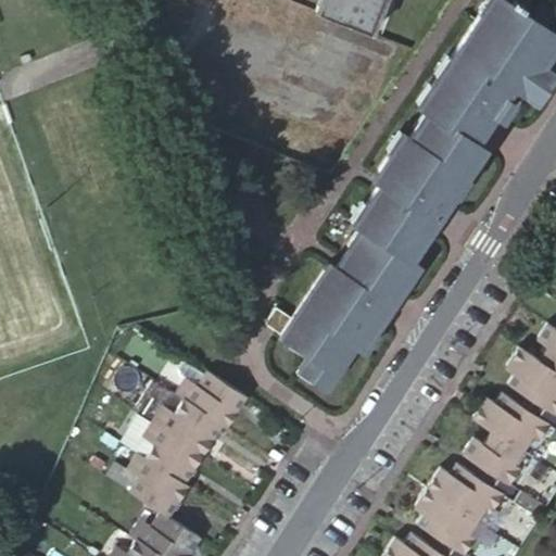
[(555,32),(521,9),(527,0),(485,0),(418,102),(427,108),(408,136),(401,130),(373,173),(371,175),(373,176),(378,180),(353,218),(353,220),(354,222),(361,227),(335,267),(327,263),(289,316),(278,332),(306,352),(297,367),(325,387),(338,368),(354,343),(362,349),(418,265),(408,258),(484,147),(475,140),(493,113),(498,116),(501,116),(503,115),(510,103),(512,101),(510,100),(505,96),(513,85),(534,100),(554,71),(542,63),(555,41),(555,32)]
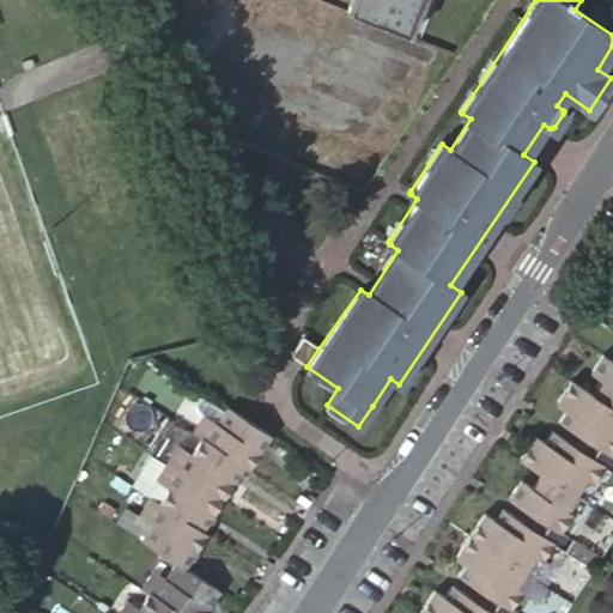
[(351,0),(346,12),(407,35),(420,0),(351,0)]
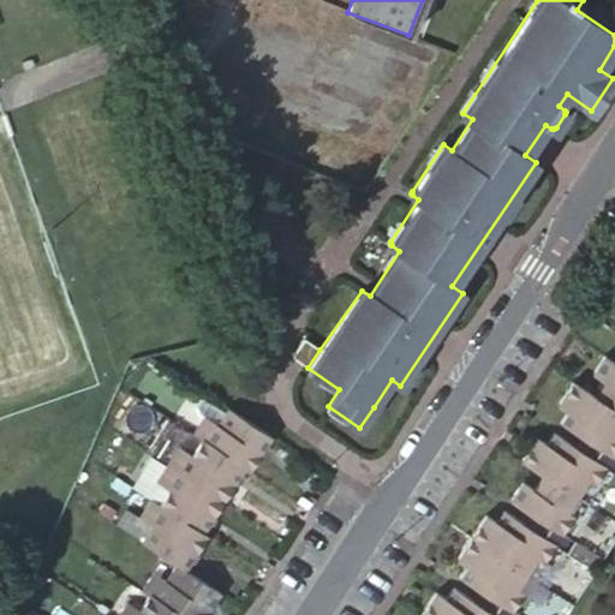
[(292,357),(308,368),(320,350),(303,338),(299,342),(292,357)]
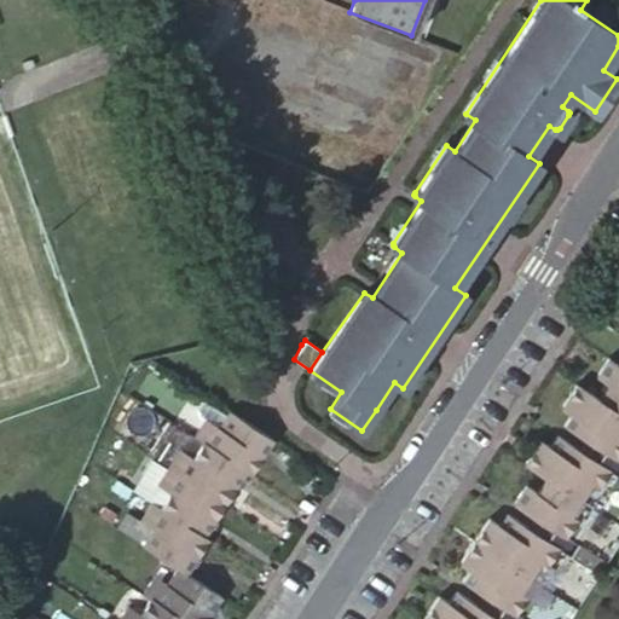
[(525,618),(534,605),(537,606),(561,571),(557,568),(585,526),(588,527),(612,492),(608,490),(618,473),(618,365),(608,359),(597,376),(609,385),(600,398),(577,383),(562,408),(572,415),(565,427),(583,439),(594,446),(588,456),(577,449),(557,437),(551,447),(541,440),(525,466),(547,479),(537,495),(526,487),(514,507),(532,519),(543,526),(536,537),(526,530),(507,518),(499,528),(489,521),(458,567),(470,574),(463,584),(482,597),(493,603),(486,613),(476,607),(456,595),(450,605),(439,597),(424,618),(525,618)]
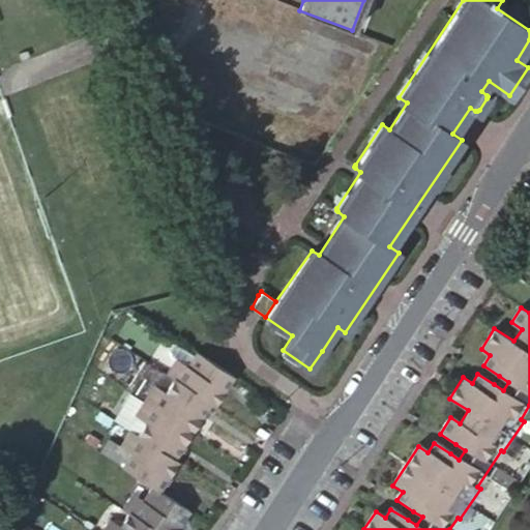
[(120,473),(140,486),(151,494),(156,498),(176,468),(172,465),(211,406),(215,410),(236,379),(198,353),(188,367),(178,361),(168,377),(174,381),(166,395),(154,388),(135,418),(145,425),(136,440),(129,436),(119,451),(129,458),(120,473)]
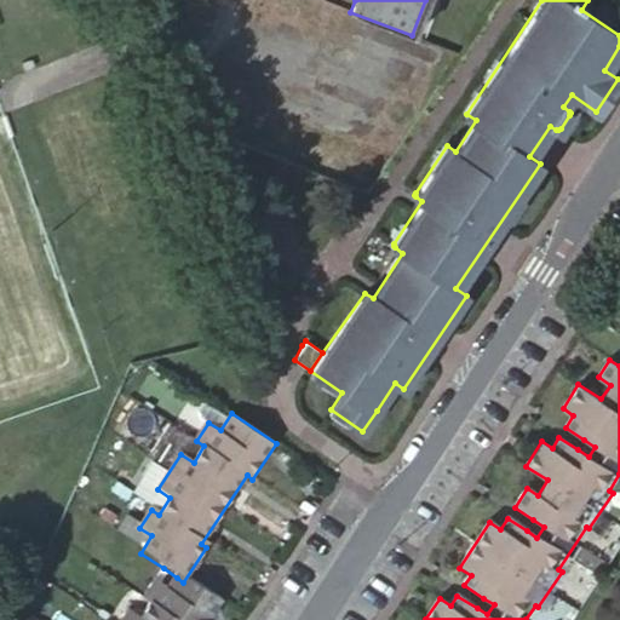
[(595,447),(584,440),(578,449),(589,457),(595,447)]
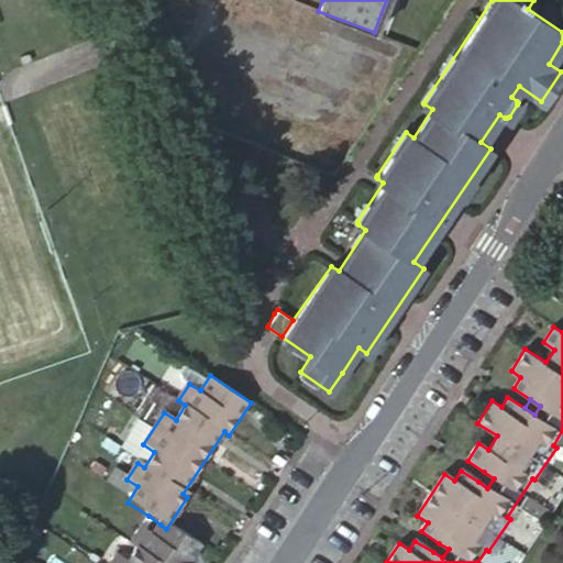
[(518,562),(562,494),(562,435),(556,448),(534,479),(510,519),(488,551),(481,562),(518,562)]
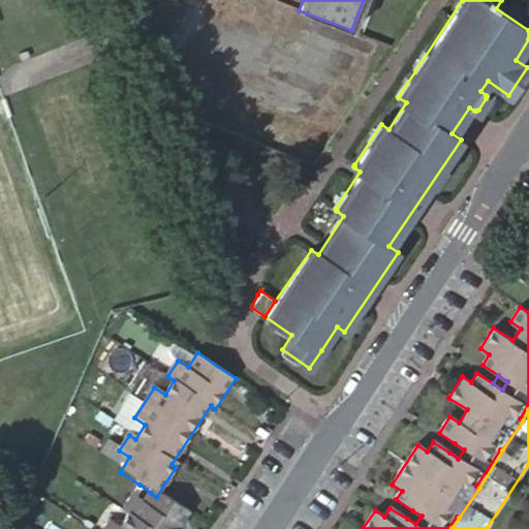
[(464,449),(455,443),(449,453),(458,459),(464,449)]
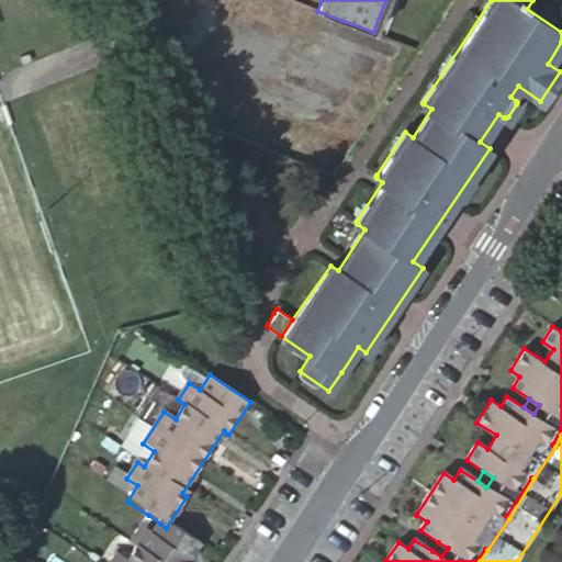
[(149,539),(137,531),(126,547),(133,551),(125,561),(119,561),(117,561),(113,558),(110,561),(190,561),(199,549),(166,528),(160,524),(149,539)]
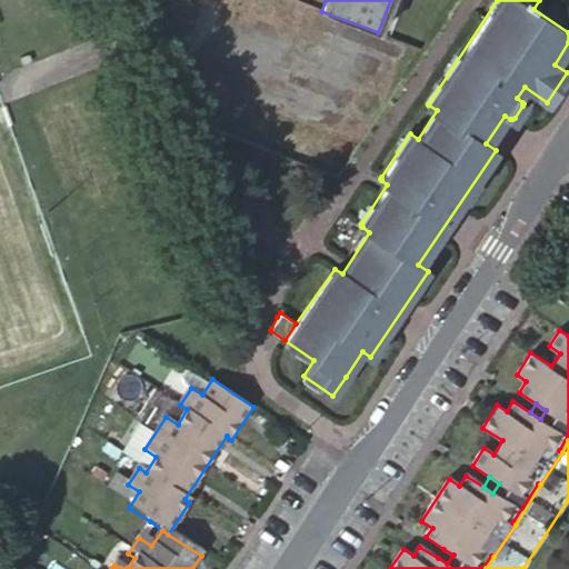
[(453,555),(443,549),(438,558),(447,563),(453,555)]
